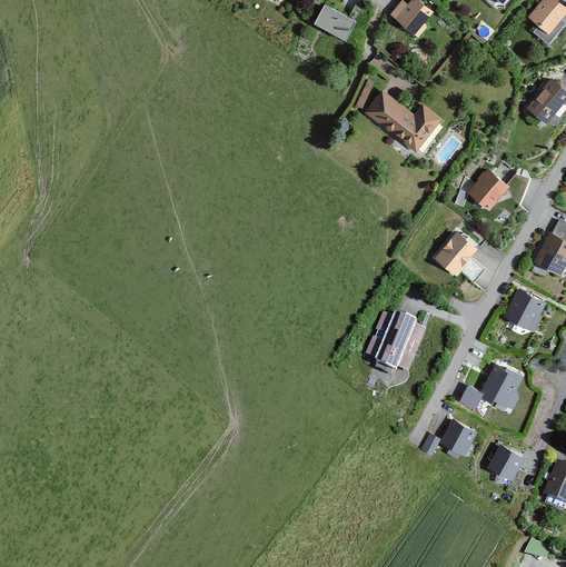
[(408,0),(406,3),(400,0),(398,0),(387,16),(416,38),(425,26),(423,23),(432,11),(417,0),(408,0)]
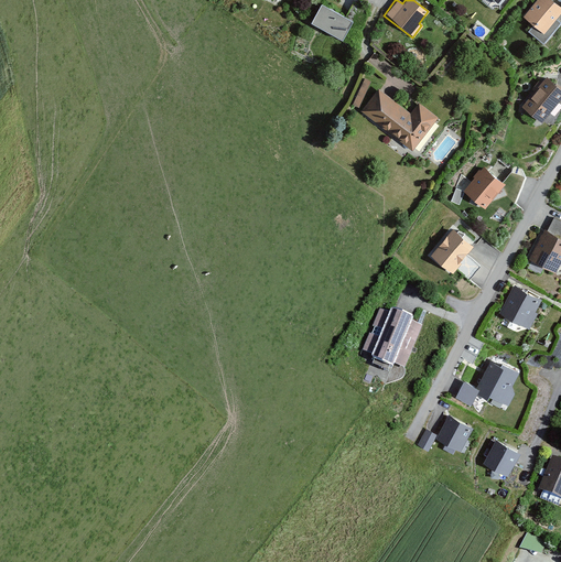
[(560,13),(560,6),(553,0),(535,0),(522,15),(532,24),(545,34),(557,19),(560,13)]
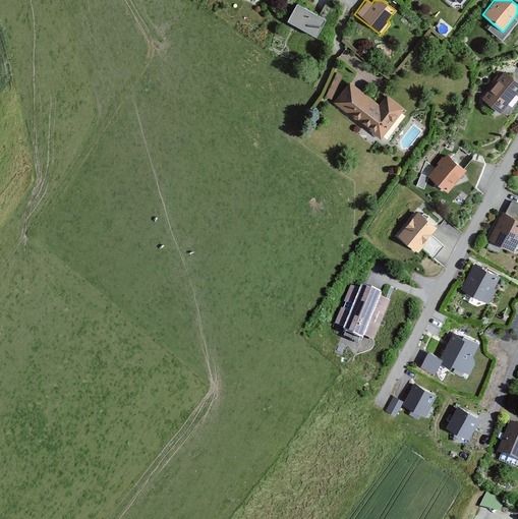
[(318,14),(296,3),(286,21),(313,37),(321,24),(329,30),(339,10),(324,2),(318,14)]
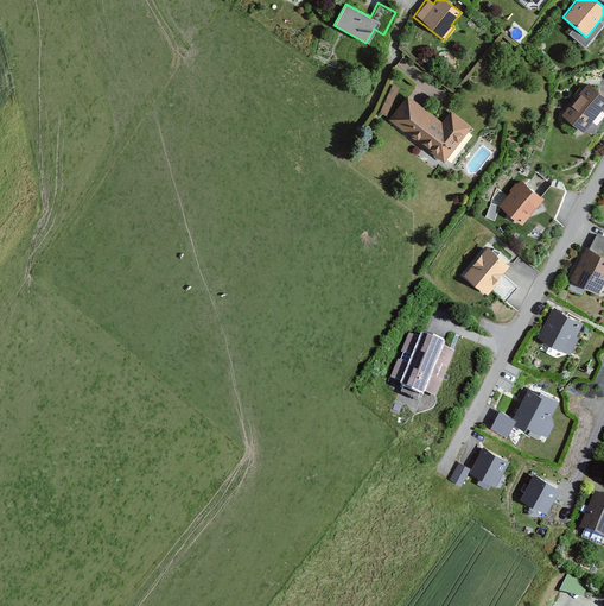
[(586,37),(573,26),(567,35),(586,49),(603,25),(603,24),(599,20),(586,37)]
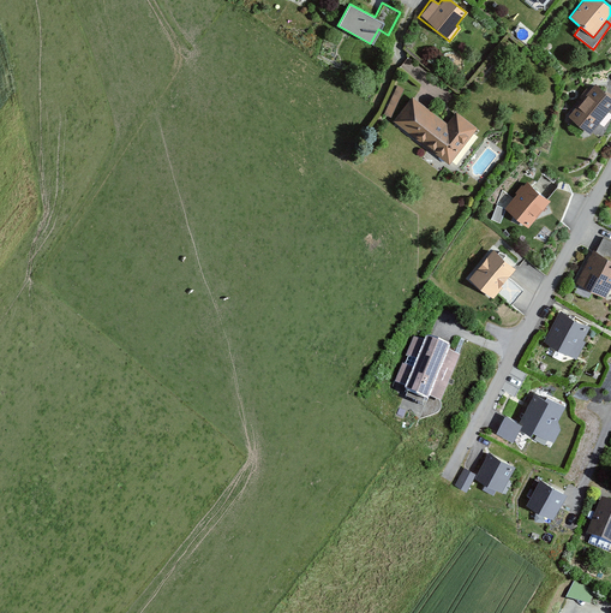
[(610,109),(610,94),(595,82),(567,115),(589,135),(610,109)]
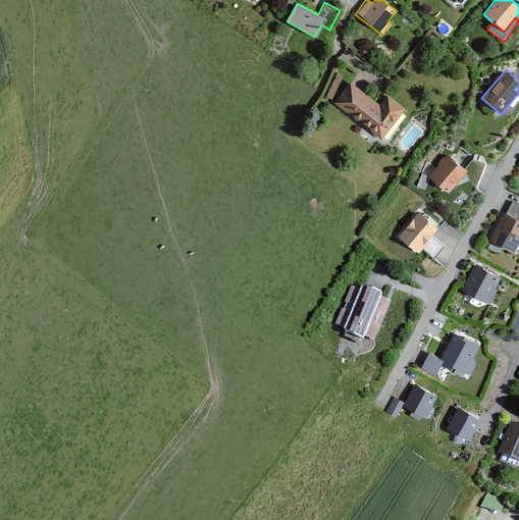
[(330,98),(341,75),(334,72),(324,96),(330,98)]
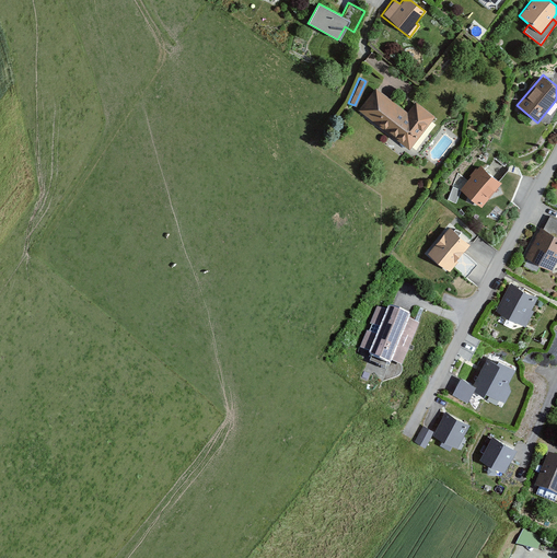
[(406,113),(373,89),(356,112),(409,152),(434,118),(414,103),(406,113)]
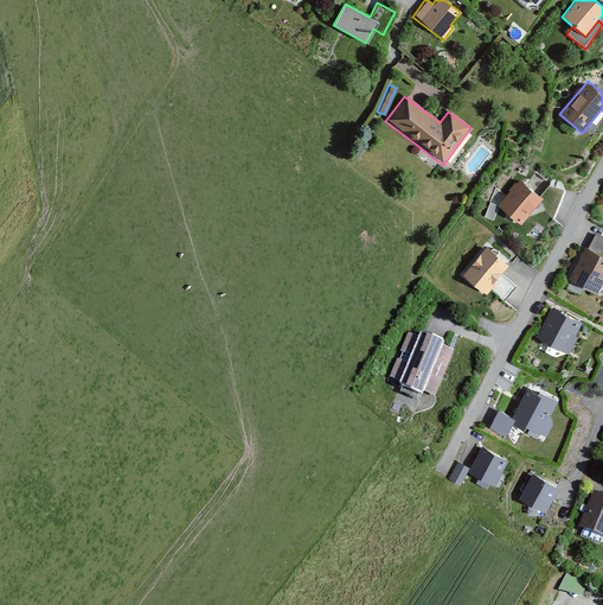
[(543,199),(519,179),(499,204),(523,224),(543,199)]
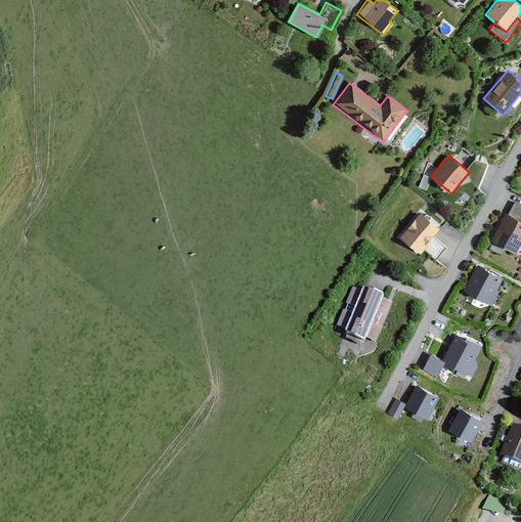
[(520,206),(514,203),(509,214),(520,220),(520,206)]
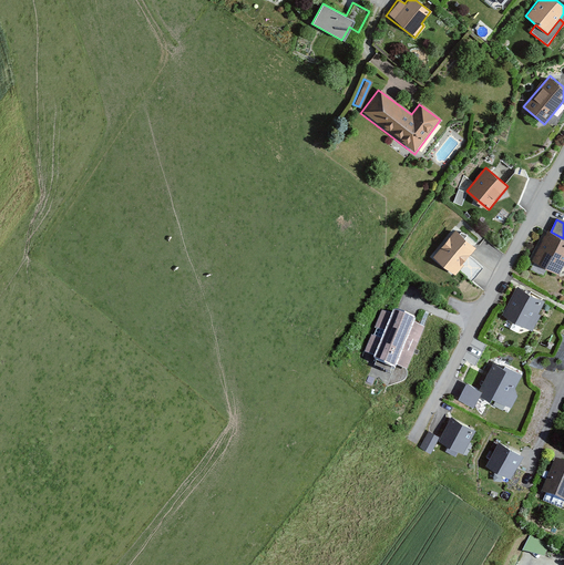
[(477,247),(453,228),(432,256),(455,274),(477,247)]
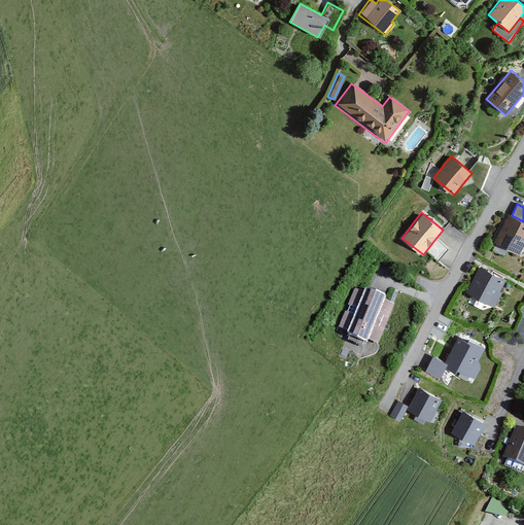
[(523,221),(512,215),(508,213),(494,241),(520,253),(523,246),(523,221)]
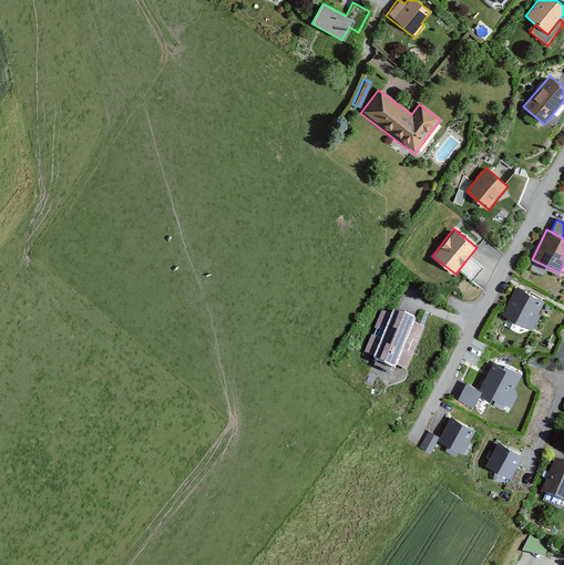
[(547,300),(514,285),(501,312),(534,328),(547,300)]
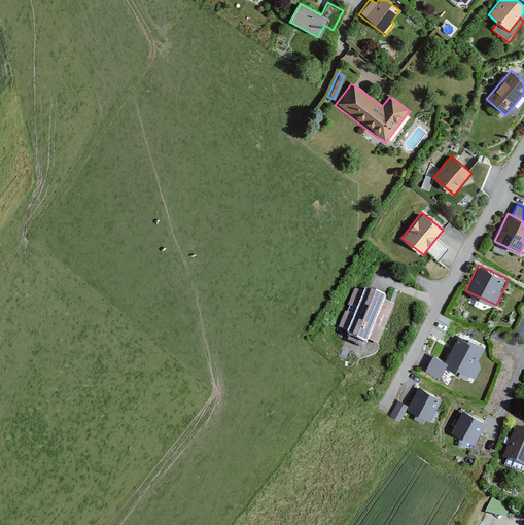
[(394,305),(351,288),(335,329),(378,347),(394,305)]
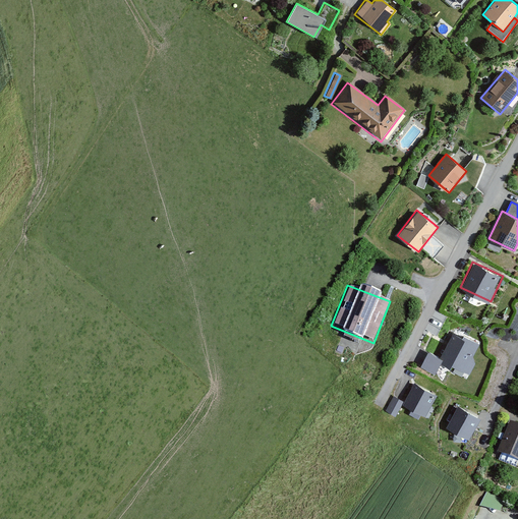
[(478,343),(451,331),(440,357),(437,362),(440,363),(469,376),(474,363),(472,356),(478,343)]
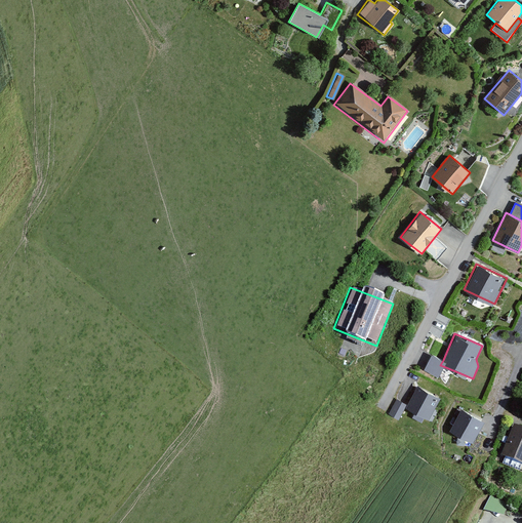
[(443,360),(431,355),(425,369),(438,375),(443,366),(440,365),(443,360)]
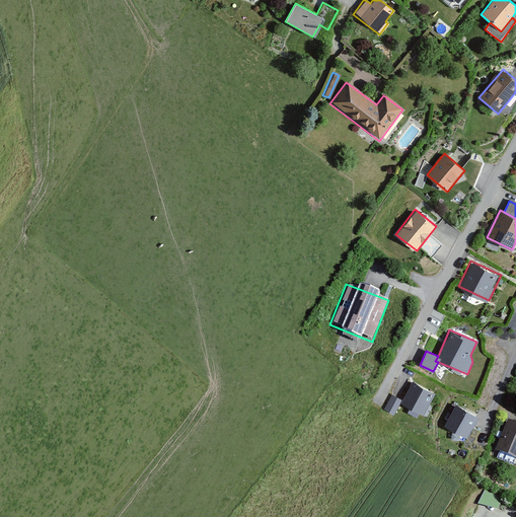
[(436,392),(414,381),(402,402),(425,414),(436,392)]
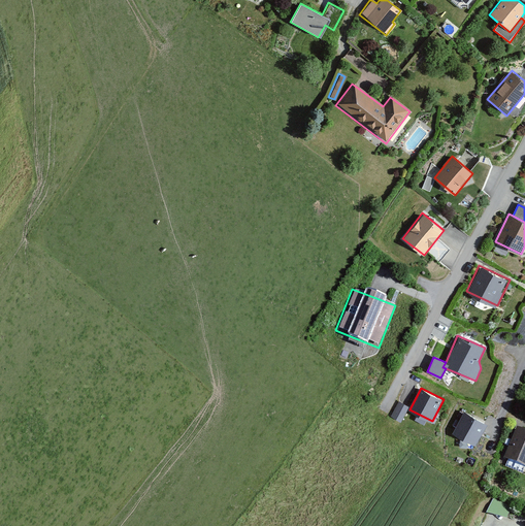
[(407,407),(396,401),(389,416),(400,421),(407,407)]
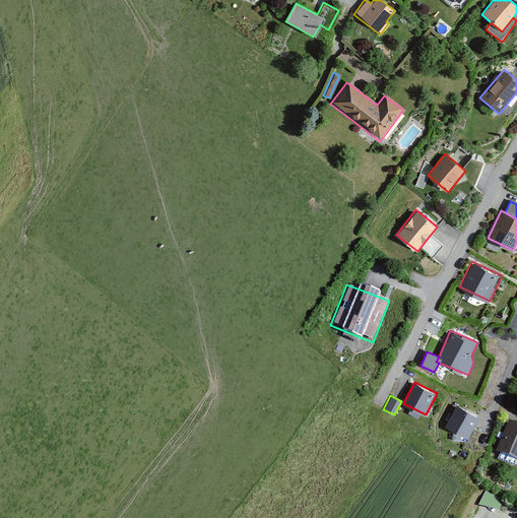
[(480,419),(454,405),(443,426),(469,440),(480,419)]
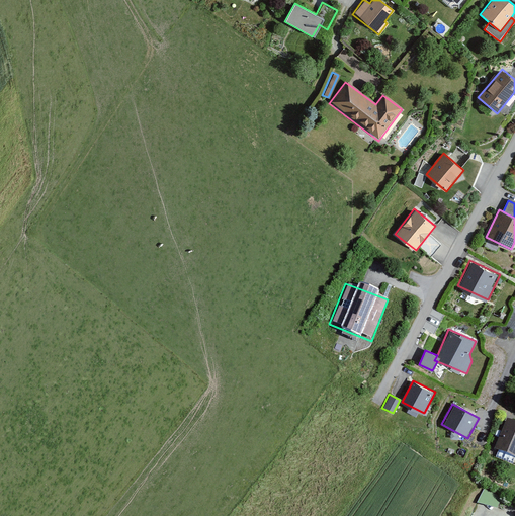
[(514,424),(505,420),(493,449),(514,457),(514,424)]
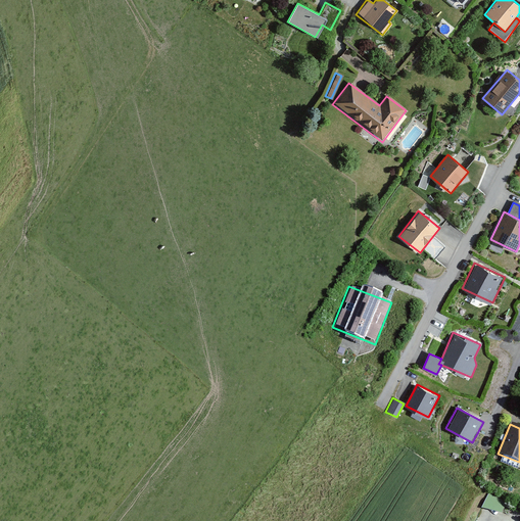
[(485,496),(479,511),(499,520),(506,505),(485,496)]
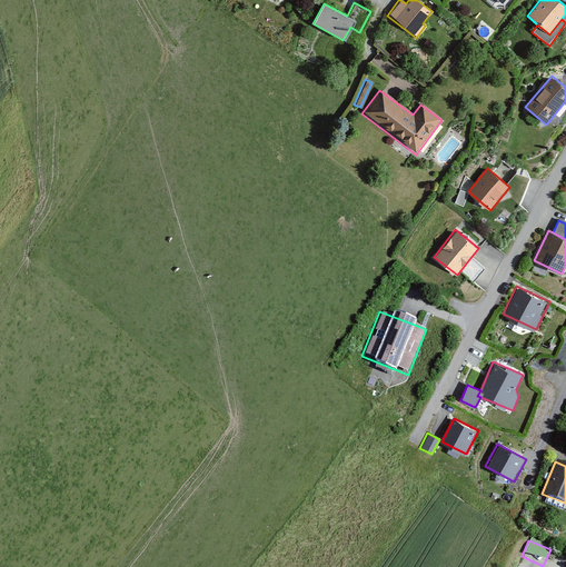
All buildings are outlined.
